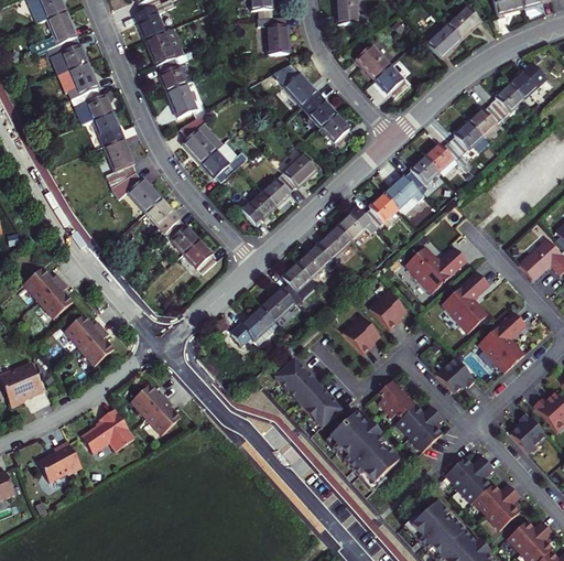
[(30,0),(39,20),(46,15),(65,8),(62,0),(30,0)]
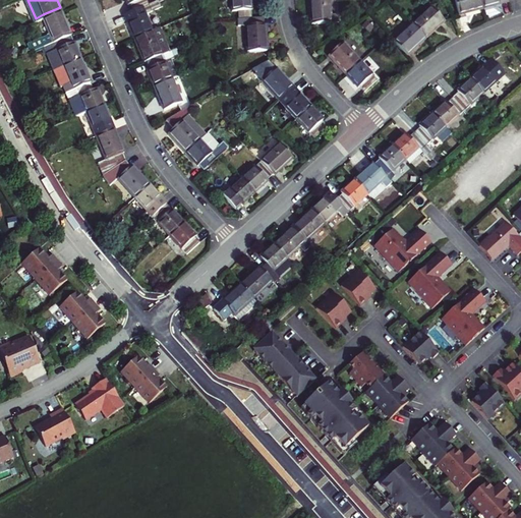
[(131,12),(147,6),(143,0),(124,0),(127,6),(128,6),(131,12)]
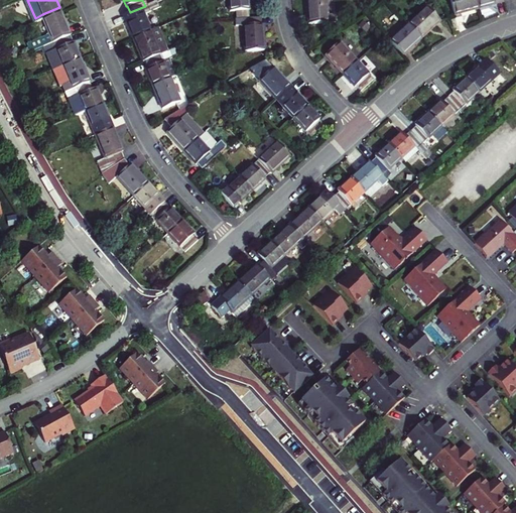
[(231,0),(232,11),(250,10),(249,0),(231,0)]
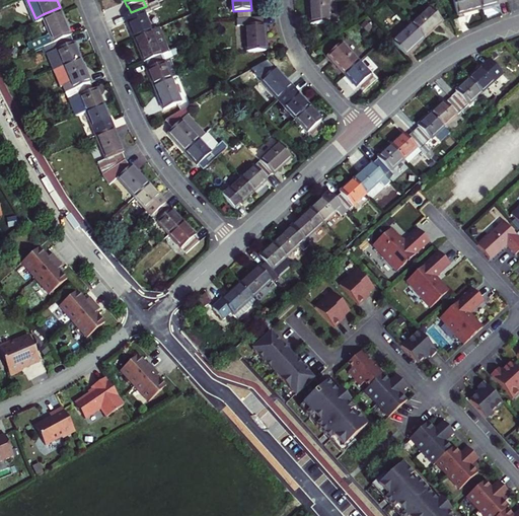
[(327,22),(325,0),(307,0),(308,10),(308,23),(327,22)]
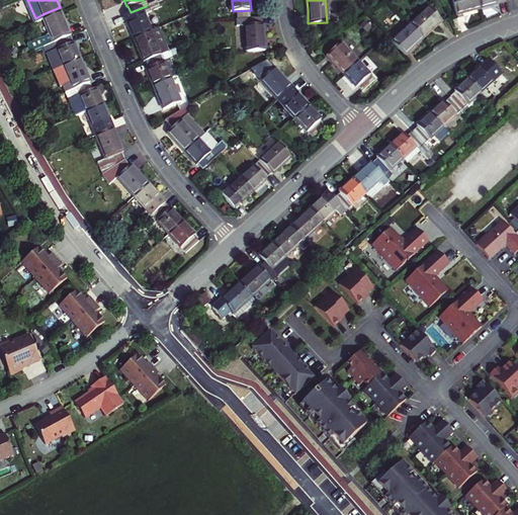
[(480,9),(478,0),(451,0),(457,17),(469,13),(480,9)]
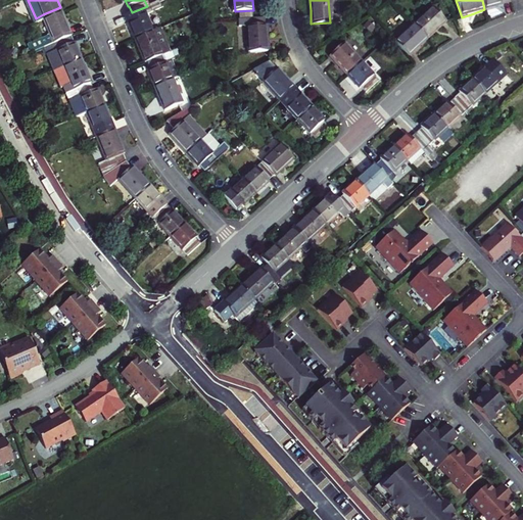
[(482,0),(484,9),(498,4),(503,3),(502,0),(482,0)]
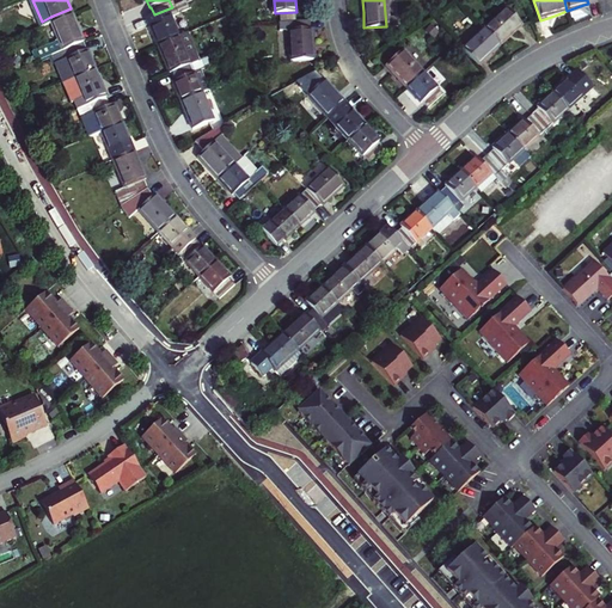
[(151,36),(155,47),(178,36),(171,18),(187,11),(183,2),(172,7),(154,14),(158,23),(147,28),(151,36)]
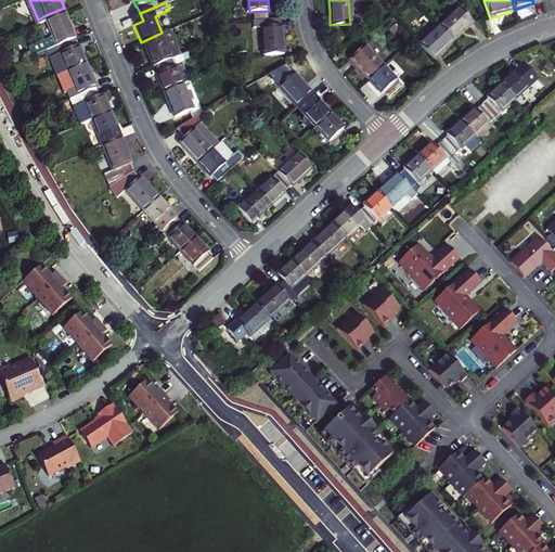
[(457,4),(437,21),(451,36),(461,27),(470,20),(457,4)]
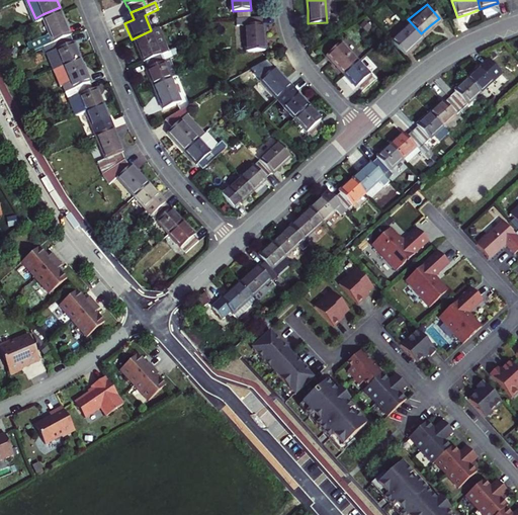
[(66,22),(60,7),(42,14),(52,38),(69,30),(66,22)]
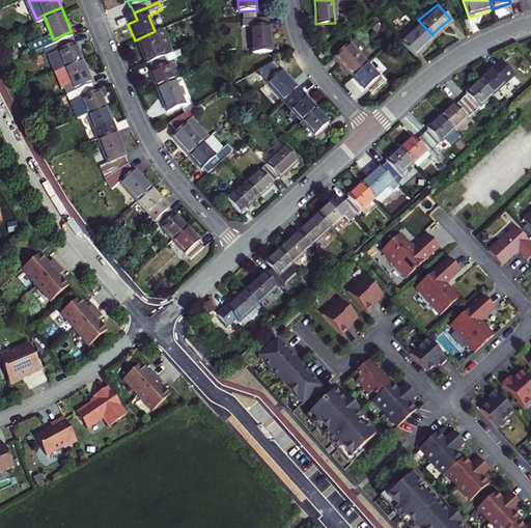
[(258,16),(250,17),(253,52),(273,50),(271,35),(270,24),(269,24),(268,15),(258,16)]
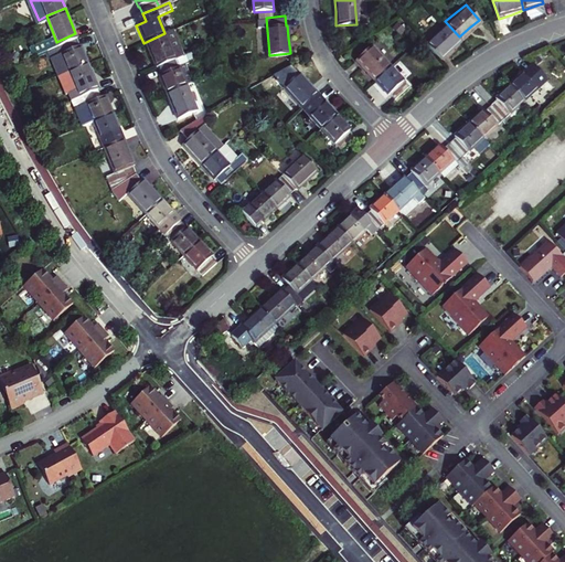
[(448,45),(459,36),(445,21),(423,40),(435,53),(441,49),(443,50),(448,45)]
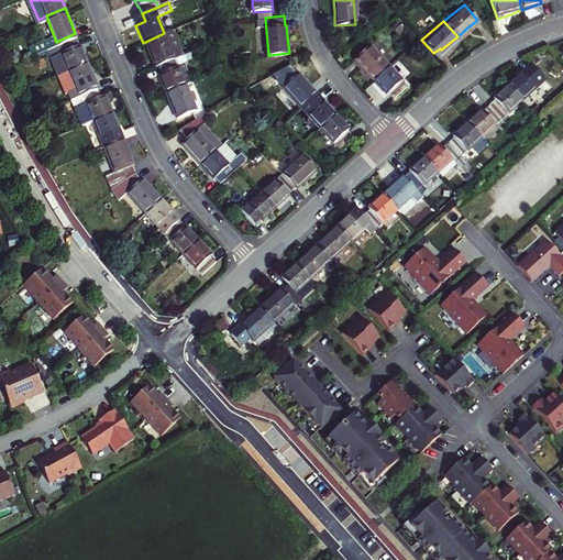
[(44,47),(54,70),(85,57),(80,45),(75,33),(56,42),(44,47)]
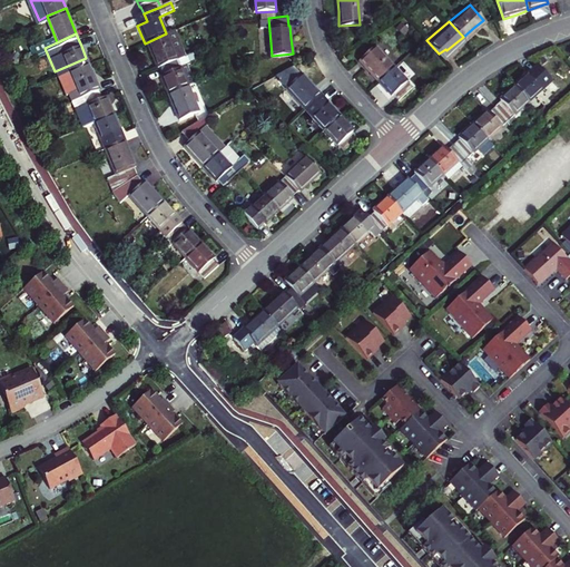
[(157,67),(177,59),(166,33),(145,44),(150,57),(156,68),(157,67)]
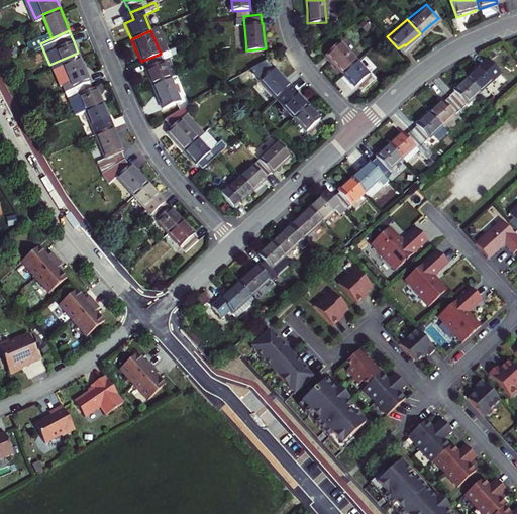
[(340,72),(353,59),(336,38),(322,52),(332,63),(340,72)]
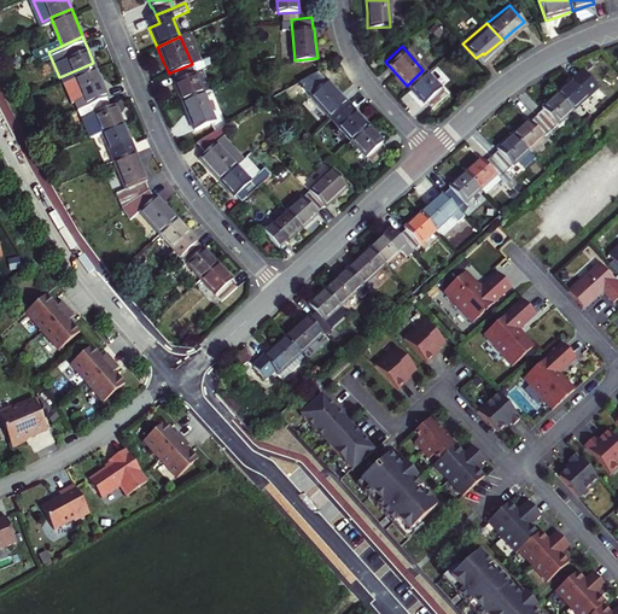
[(99,76),(93,63),(59,77),(68,98),(73,95),(76,105),(86,100),(106,92),(99,76)]
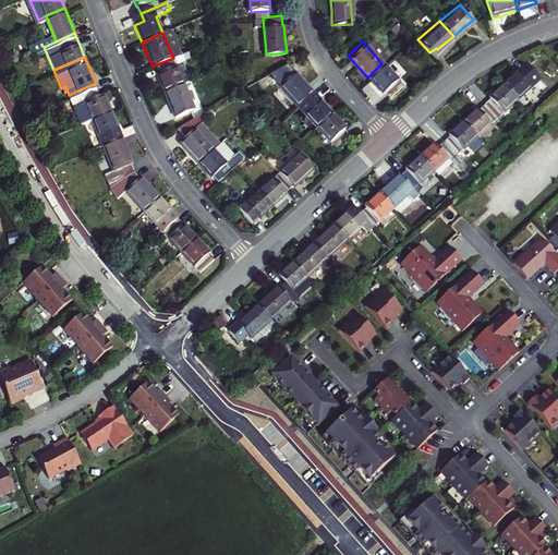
[(185,84),(173,58),(154,65),(157,73),(156,74),(159,82),(164,93),(185,84)]
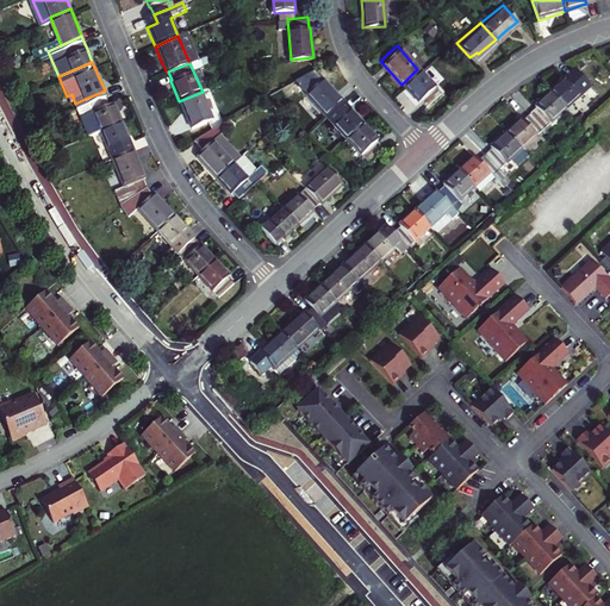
[(423,104),(437,92),(417,69),(402,85),(409,92),(415,99),(416,98),(423,104)]
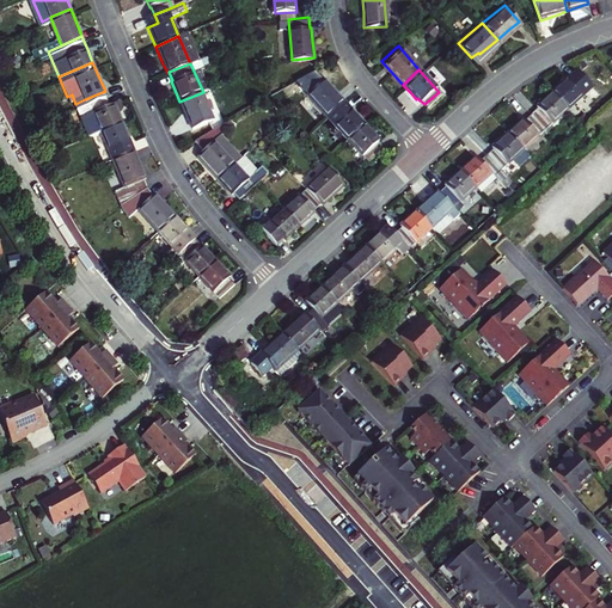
[(555,93),(569,109),(593,87),(580,72),(570,80),(570,79),(565,84),(555,93)]
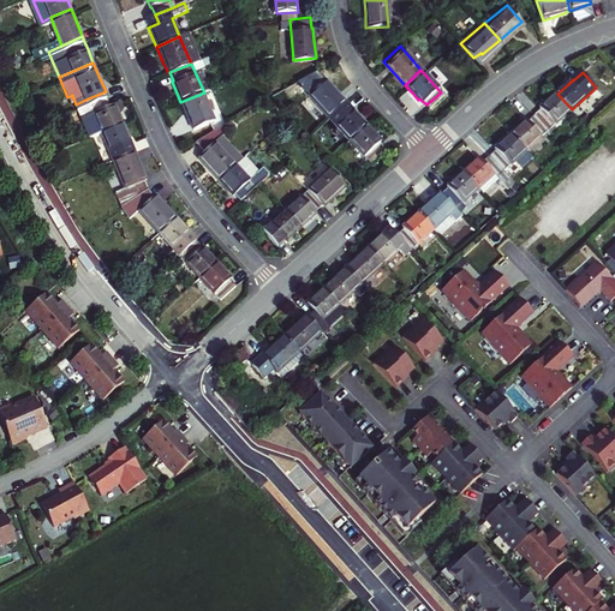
[(309,90),(332,114),(345,101),(346,100),(335,88),(326,76),(309,90)]
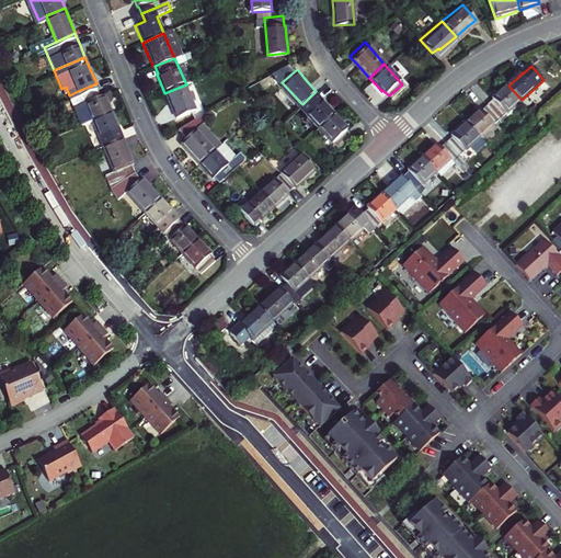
[(81,120),(92,115),(111,107),(106,98),(103,90),(100,92),(96,83),(78,91),(81,99),(73,102),(81,120)]
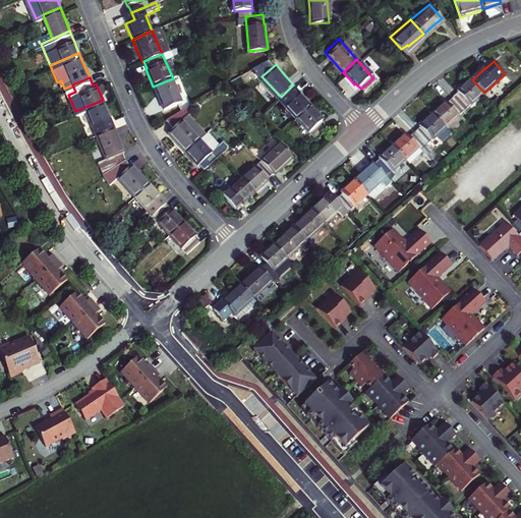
[(173,78),(153,87),(158,98),(164,111),(183,102),(173,78)]
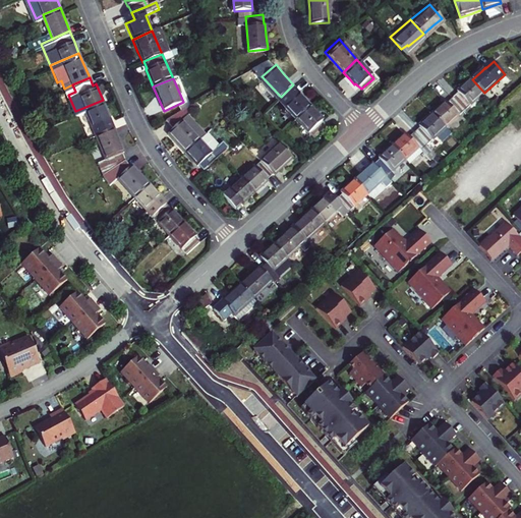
[(453,98),(465,110),(484,93),(472,79),(463,88),(458,92),(458,93),(453,98)]
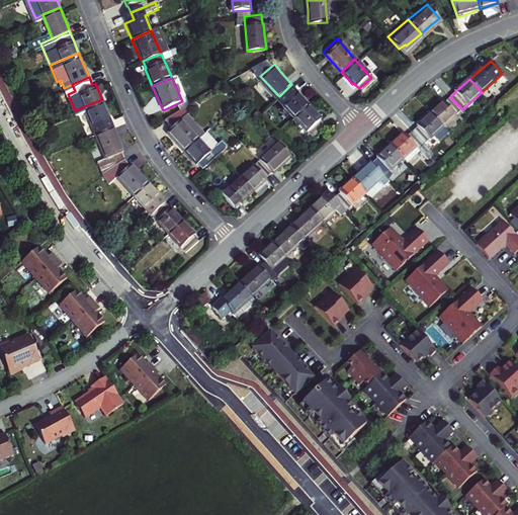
[(296,90),(290,85),(279,96),(297,116),(311,104),(301,95),(297,89),(296,90)]
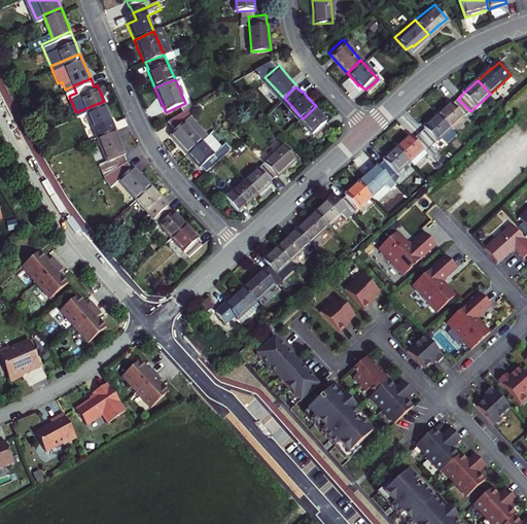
[(438,114),(451,129),(470,111),(458,99),(452,104),(451,103),(448,106),(438,114)]
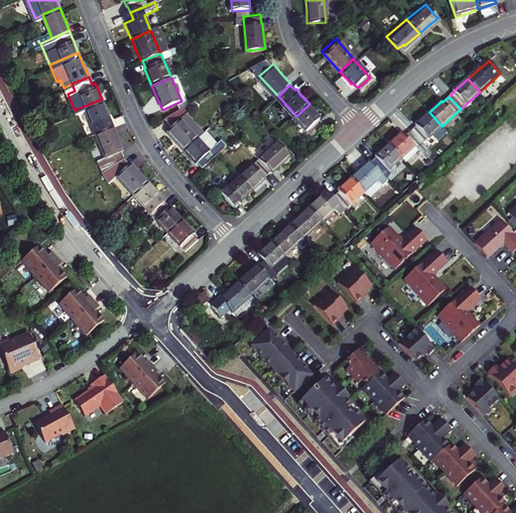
[(85,106),(95,130),(112,122),(106,109),(102,99),(85,106)]
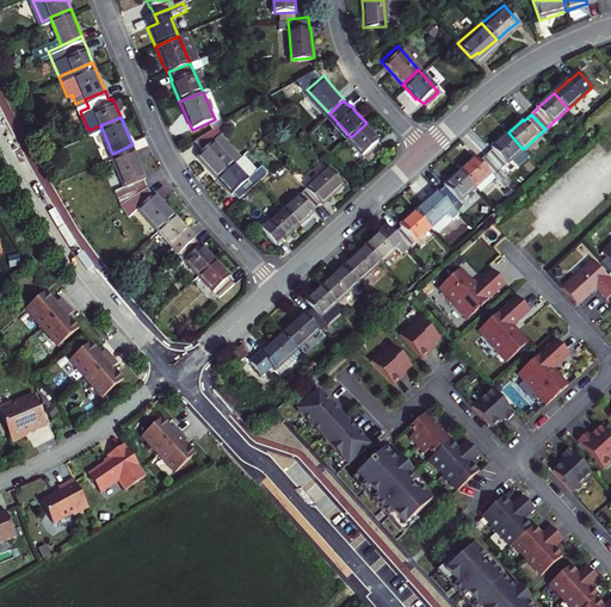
[(351,137),(371,160),(386,147),(380,140),(381,138),(374,131),(366,123),(351,137)]
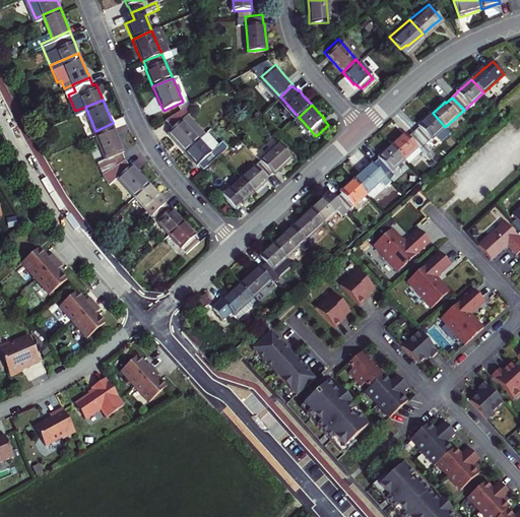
[(445,127),(433,113),(425,120),(419,125),(419,126),(414,131),(427,143),(432,149),(438,145),(432,138),(445,127)]
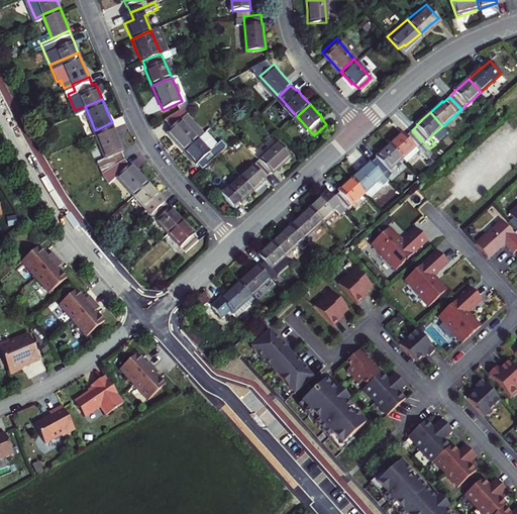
[(173,139),(183,150),(196,138),(174,113),(161,124),(173,139)]
